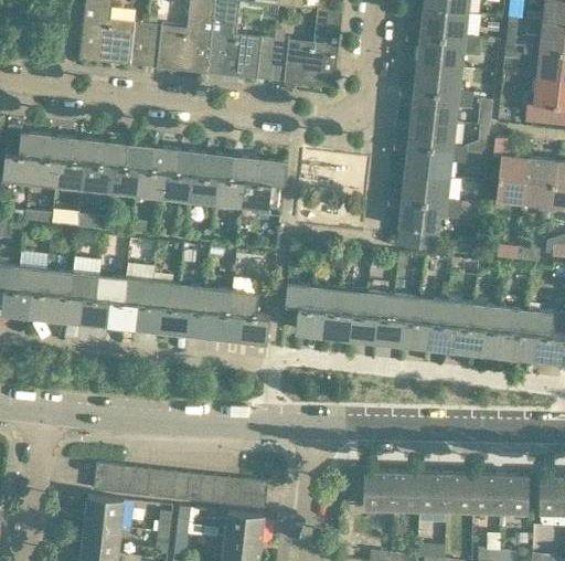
[(141,70),(142,70),(148,25),(141,25),(108,21),(109,0),(85,0),(78,61),(110,64),(110,66),(112,66),(112,64),(129,66),(129,63),(142,64),(141,70)]
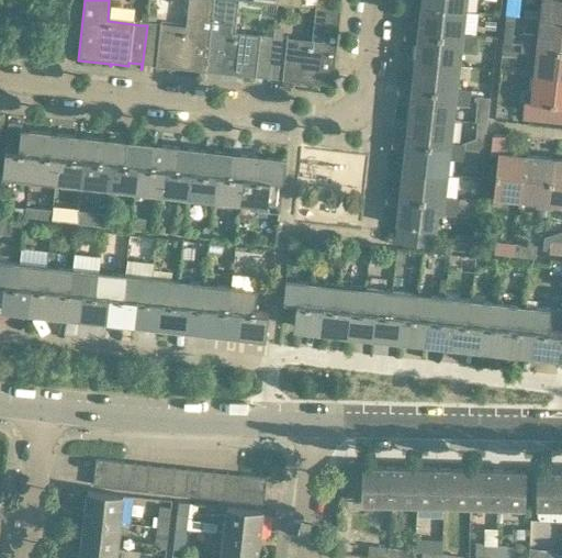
[(175,71),(205,75),(213,0),(188,0),(184,30),(156,26),(147,25),(142,69),(143,70),(144,65),(156,66),(156,69),(172,70),(172,74),(173,74),(175,71)]
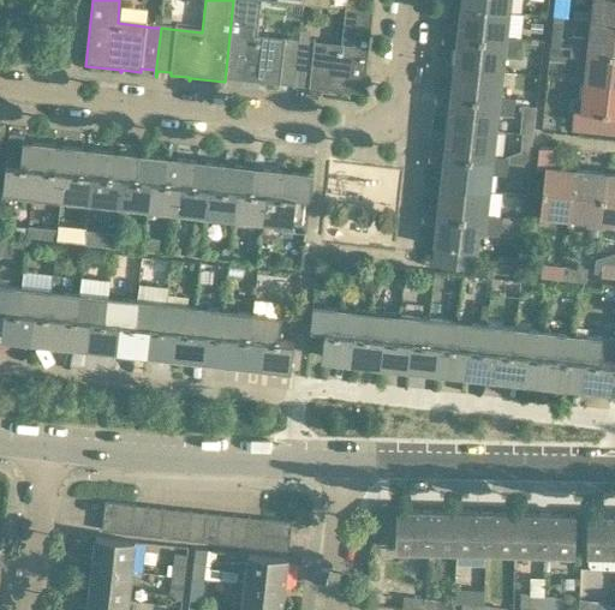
[(292,91),(293,91),(299,43),(256,39),(260,3),(244,0),(233,0),(225,82),(258,85),(258,88),(260,88),(260,85),(279,88),(279,84),(293,85),(292,91)]
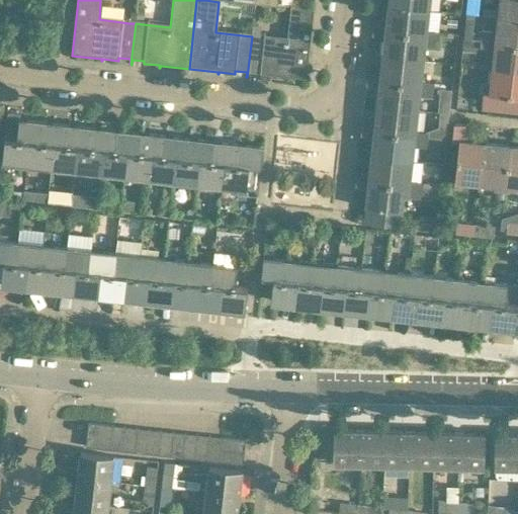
[(255,0),(254,6),(277,9),(277,0),(255,0)]
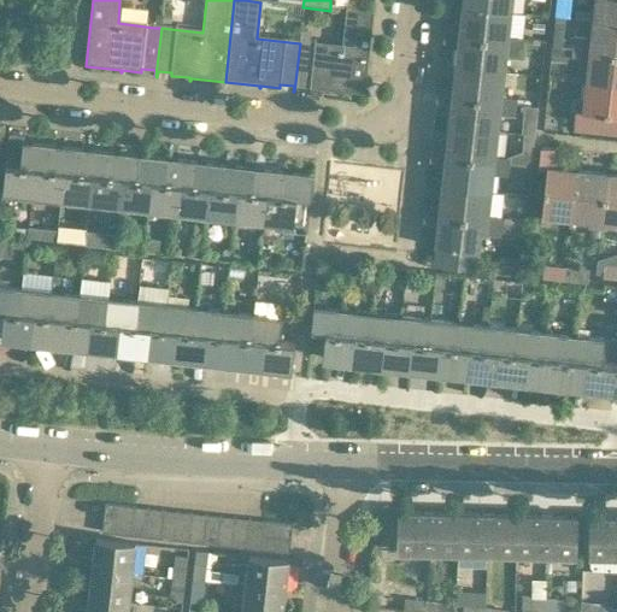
[(463,0),(462,11),(468,12),(510,17),(511,0),(521,0),(528,1),(527,0),(463,0)]
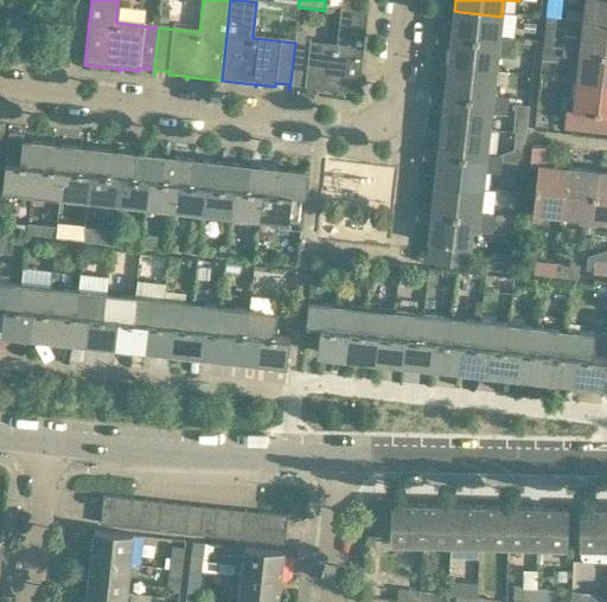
[(586,1),(583,25),(606,27),(606,0),(577,0),(579,0),(586,1)]
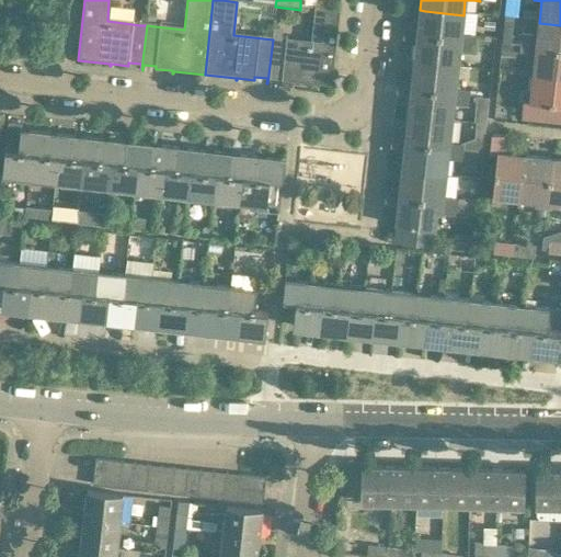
[(273,40),(267,83),(268,83),(268,78),(282,80),(281,83),(298,86),(298,88),(299,88),(299,86),(331,89),(339,13),(318,11),(313,11),(310,44),(282,41),(283,31),(274,30),(273,40)]
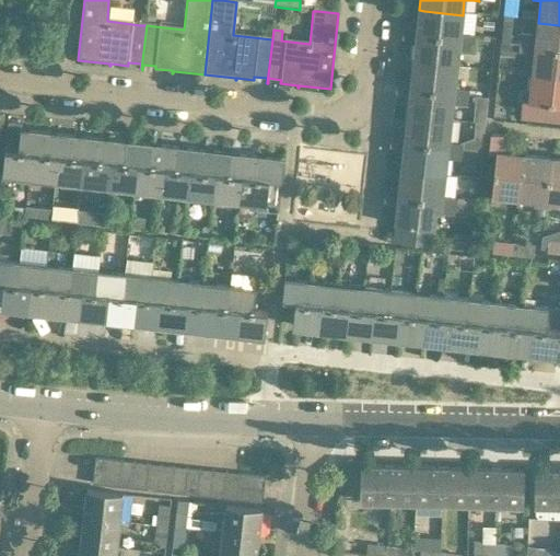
[(404,24),(403,32),(417,34),(417,37),(459,42),(459,45),(474,47),(475,38),(461,37),(463,15),(424,11),(423,26),(404,24)]
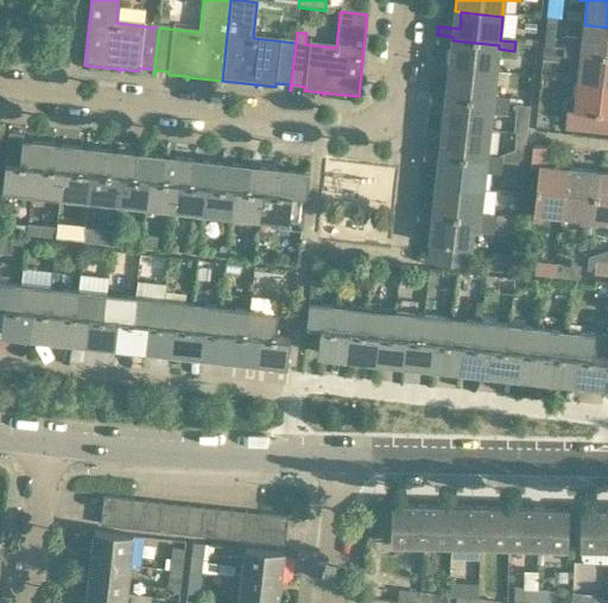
[(162,13),(159,27),(169,29),(170,14),(162,13)]
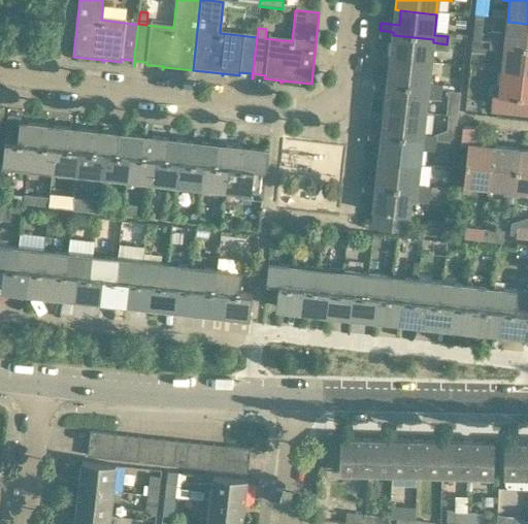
[(474,19),(472,43),(481,44),(484,20),(474,19)]
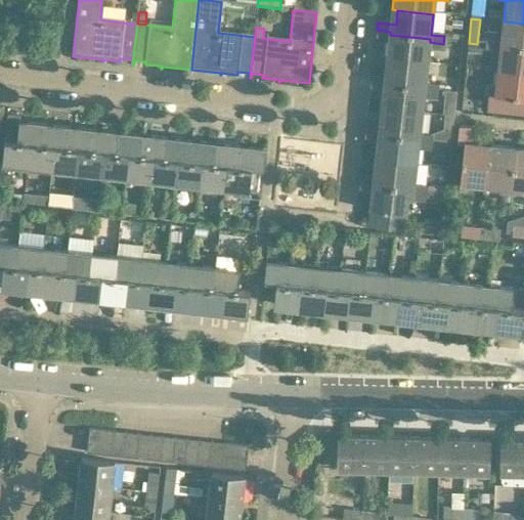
[(491,51),(493,51),(494,44),(500,44),(500,47),(523,49),(523,24),(504,22),(501,37),(485,35),(483,50),(491,51)]
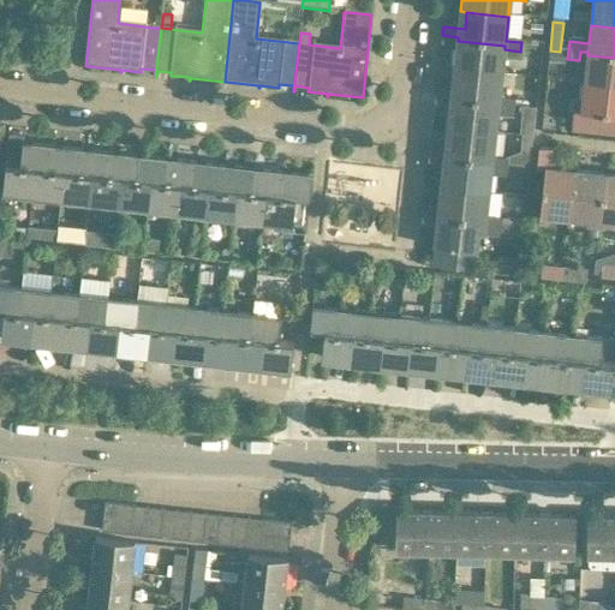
[(454,71),(460,72),(501,76),(503,59),(519,60),(520,52),(505,49),(505,46),(458,41),(458,37),(442,35),(441,45),(457,46),(454,71)]
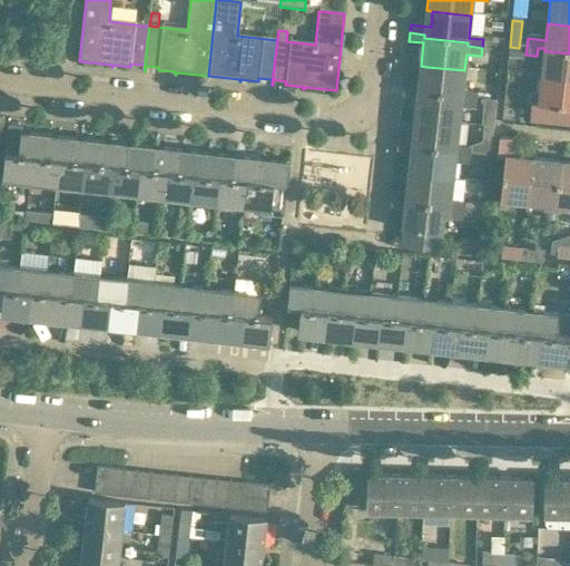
[(534,56),(534,62),(543,64),(541,78),(569,81),(569,54),(544,51),(544,48),(538,48),(537,56),(534,56)]
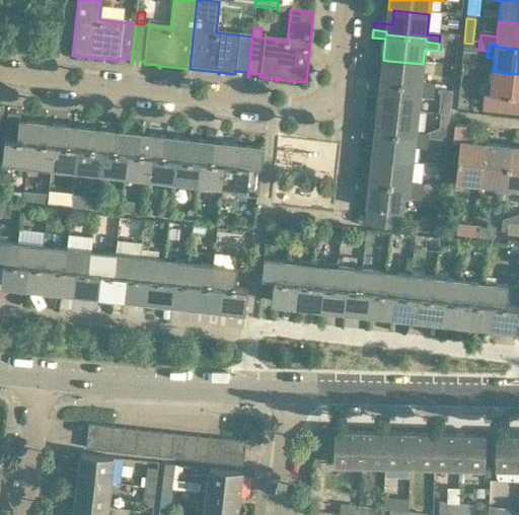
[(369,73),(368,80),(380,82),(380,85),(420,89),(420,92),(434,93),(435,85),(421,84),(423,64),(388,61),(387,75),(369,73)]
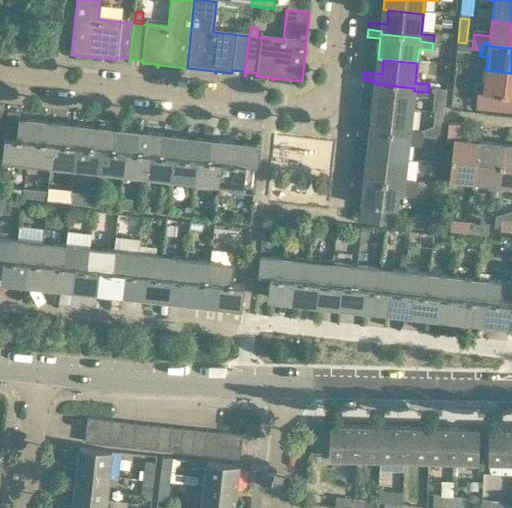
[(511,73),(486,70),(485,85),(478,85),(475,111),(511,115),(511,73)]
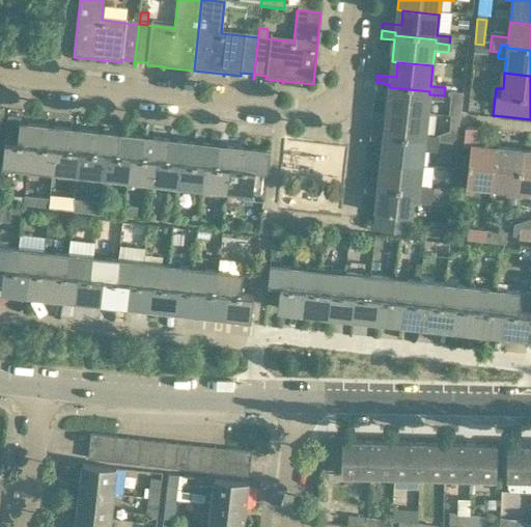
[(386,113),(392,113),(427,117),(429,103),(443,104),(444,95),(429,94),(429,91),(389,87),(389,84),(376,82),(375,90),(389,91),(386,113)]
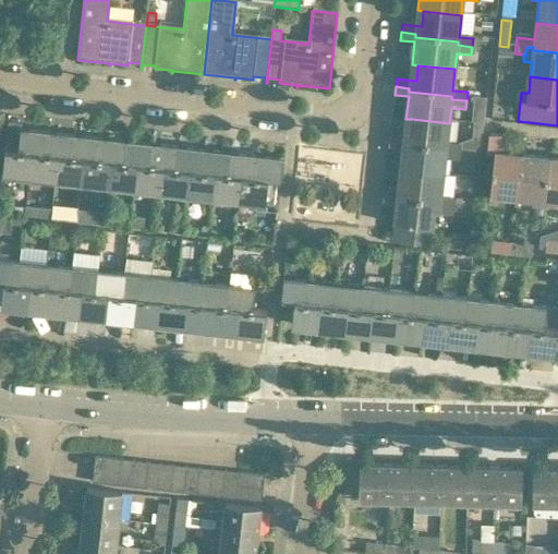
[(390,132),(389,141),(403,142),(403,146),(446,151),(446,154),(460,155),(461,146),(447,145),(449,123),(412,119),(410,134),(390,132)]
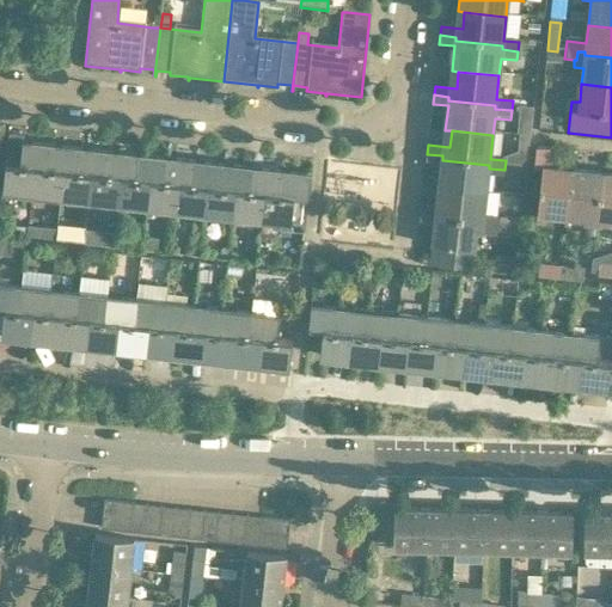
[(31,201),(31,195),(35,167),(49,170),(51,147),(22,143),(23,134),(8,133),(2,191),(22,194),(20,200),(31,201)]
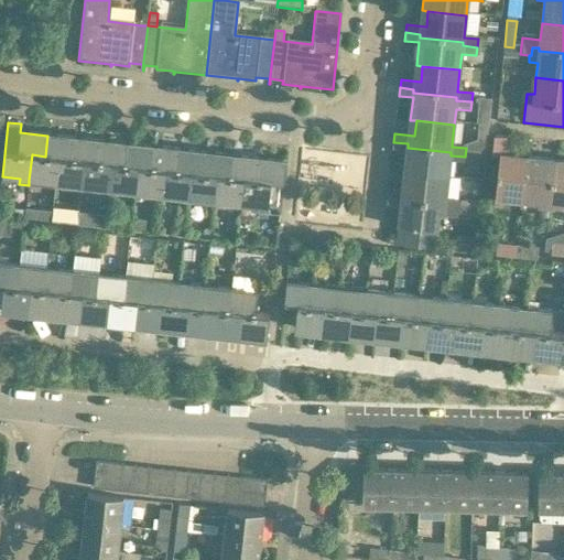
[(29,180),(55,183),(58,158),(72,159),(74,139),(47,136),(45,157),(32,154),(29,180)]
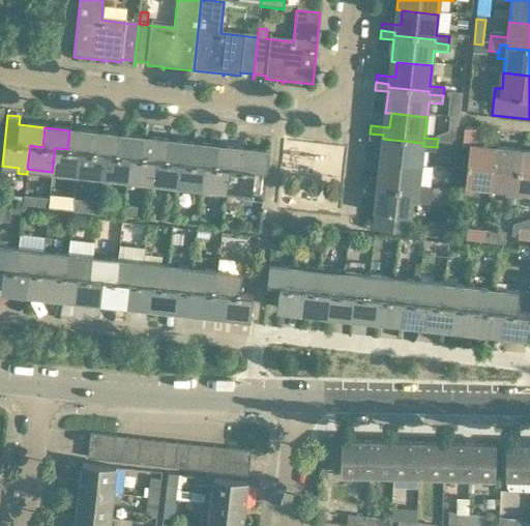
[(470,188),(490,191),(494,155),(479,153),(481,132),(464,129),(462,148),(468,149),(463,196),(469,197),(470,188)]
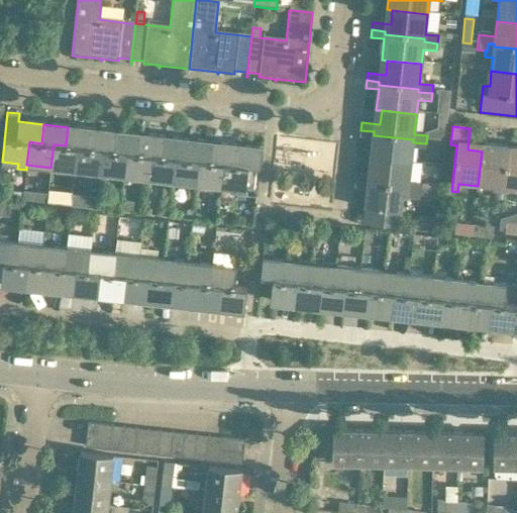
[(50,168),(75,171),(78,147),(90,148),(92,129),(68,127),(66,145),(54,144),(50,168)]
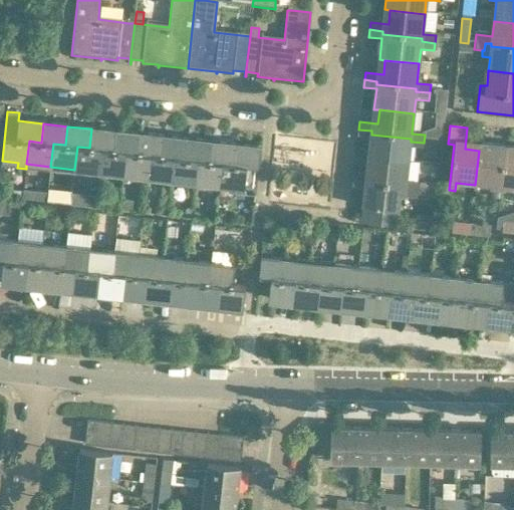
[(77,147),(74,170),(91,172),(90,176),(98,177),(98,172),(101,150),(113,151),(115,132),(91,129),(89,148),(77,147)]
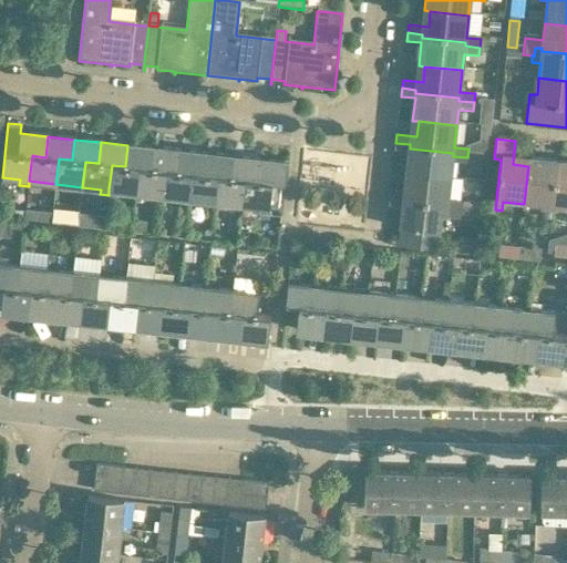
[(406,176),(412,176),(451,181),(452,164),(467,166),(467,157),(453,156),(453,153),(410,149),(410,144),(395,143),(394,151),(409,152),(406,176)]
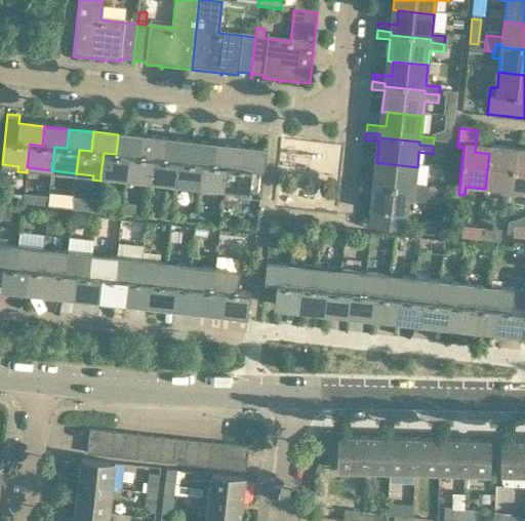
[(101,175),(125,178),(128,155),(140,157),(143,137),(118,134),(116,154),(104,153),(101,175)]
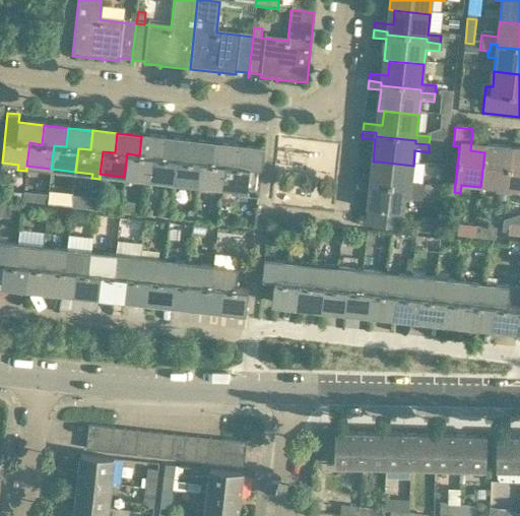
[(124,177),(148,180),(151,156),(164,157),(166,139),(141,136),(139,155),(127,153),(124,177)]
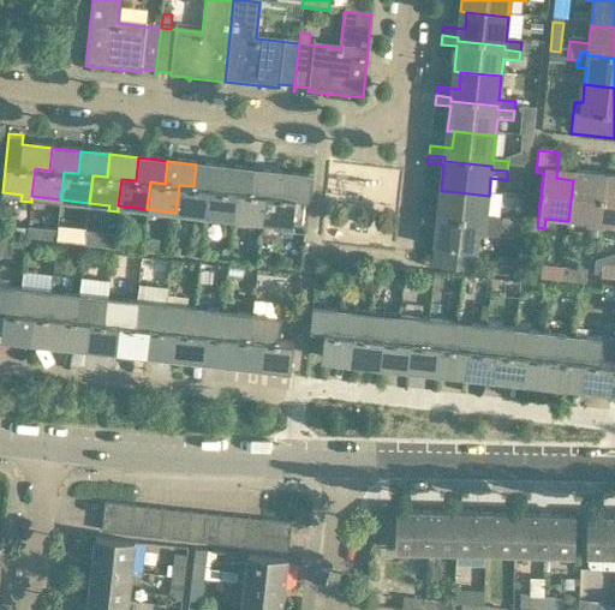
[(175,213),(204,215),(208,189),(222,190),(225,167),(196,165),(193,186),(179,185),(175,213)]
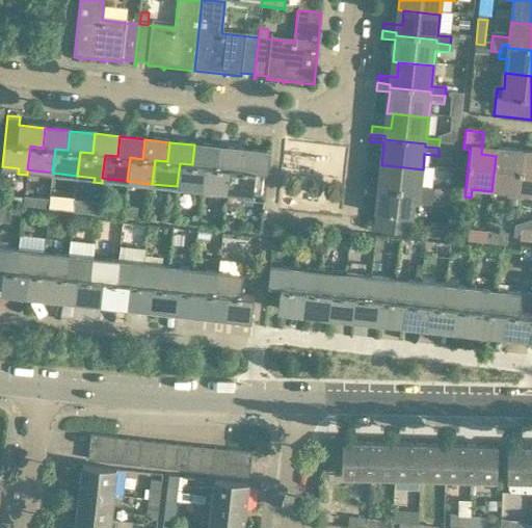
[(177,186),(202,189),(205,165),(217,167),(219,148),(194,144),(192,164),(180,163),(177,186)]
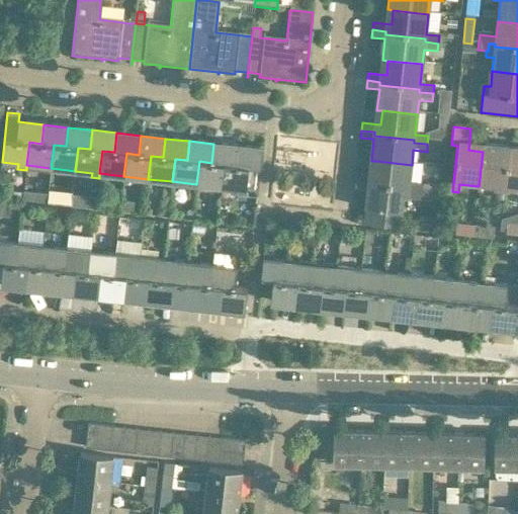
[(196,184),(221,187),(224,164),(236,165),(238,147),(213,144),(211,163),(199,161),(196,184)]
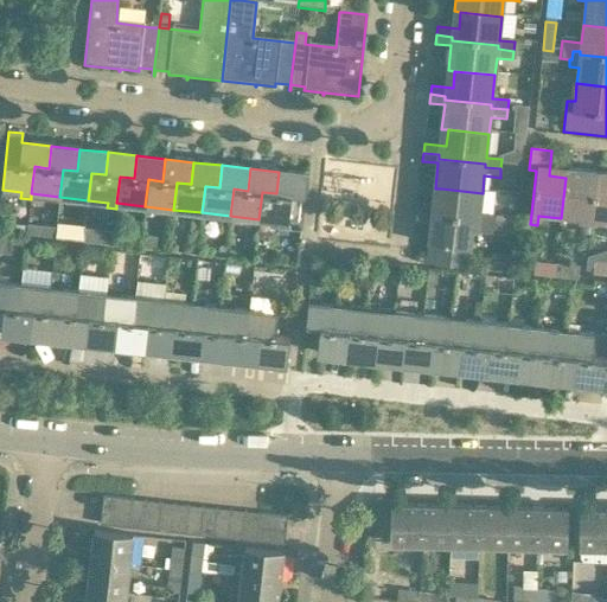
[(262,192),(259,219),(264,219),(288,223),(288,219),(302,221),(305,198),(307,174),(279,172),(276,193),(262,192)]
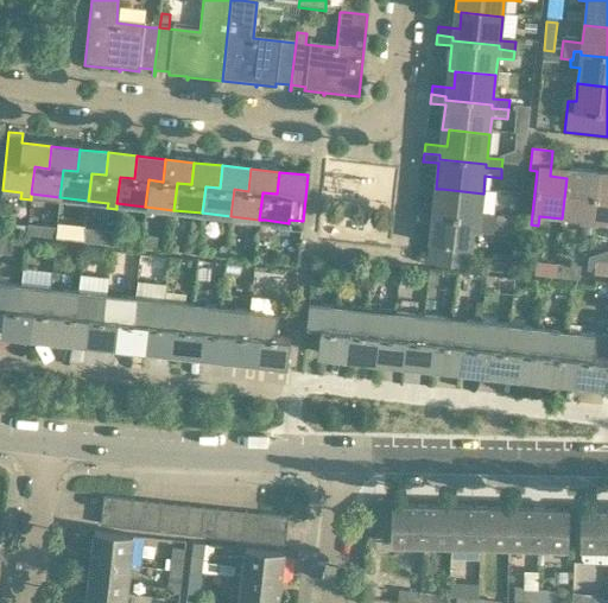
[(578,228),(588,229),(589,222),(591,222),(597,176),(567,172),(567,178),(562,219),(580,221),(578,228)]
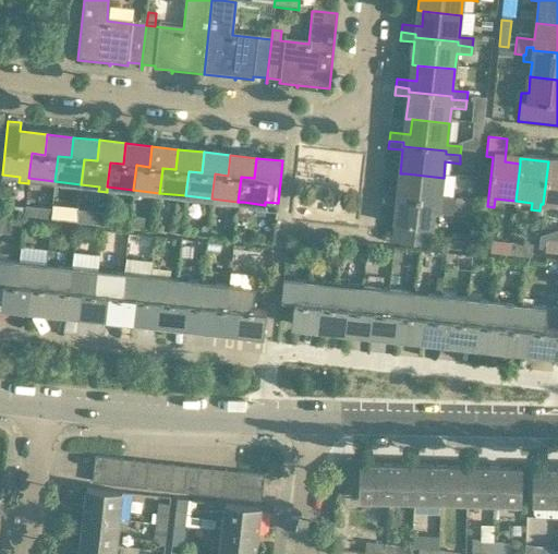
[(549,204),(557,204),(557,161),(548,161),(543,204),(541,204),(540,211),(548,212),(549,204)]
